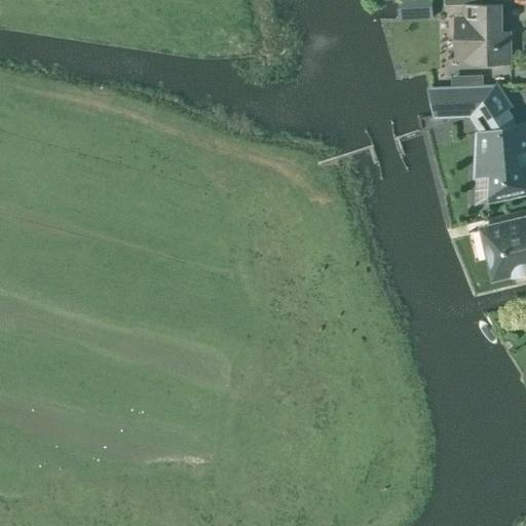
[(397,0),(398,0),(398,19),(420,17),(431,17),(430,0),(397,0)]
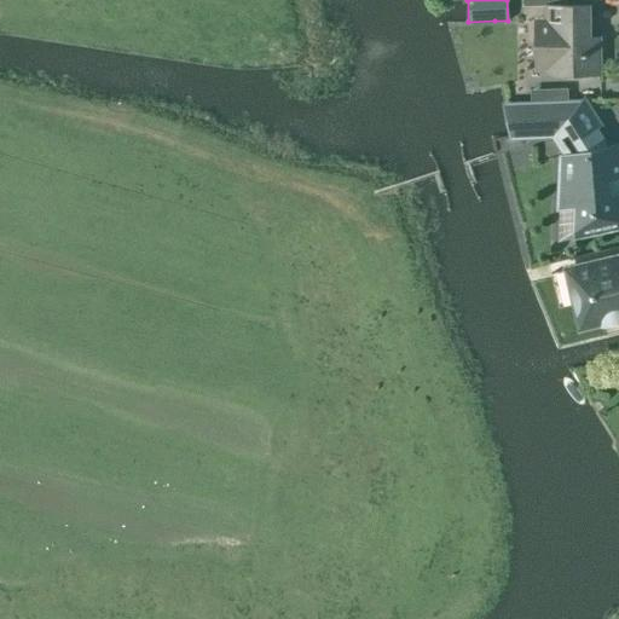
[(589,38),(589,5),(544,5),(544,18),(536,18),(536,70),(544,70),(544,75),(579,74),(579,88),(600,88),(600,38),(589,38)]
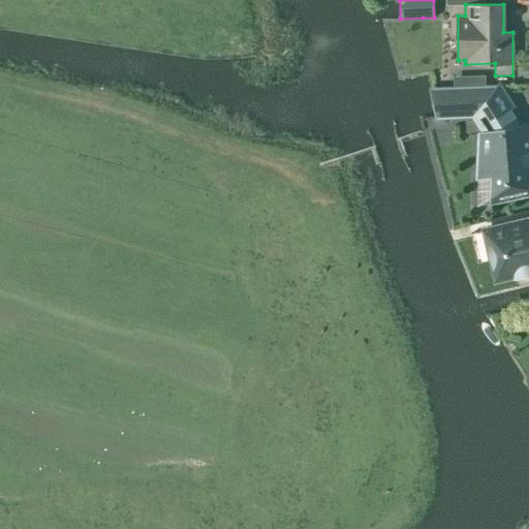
[(509,109),(497,89),(432,91),(437,116),(476,114),(484,125),(509,109)]
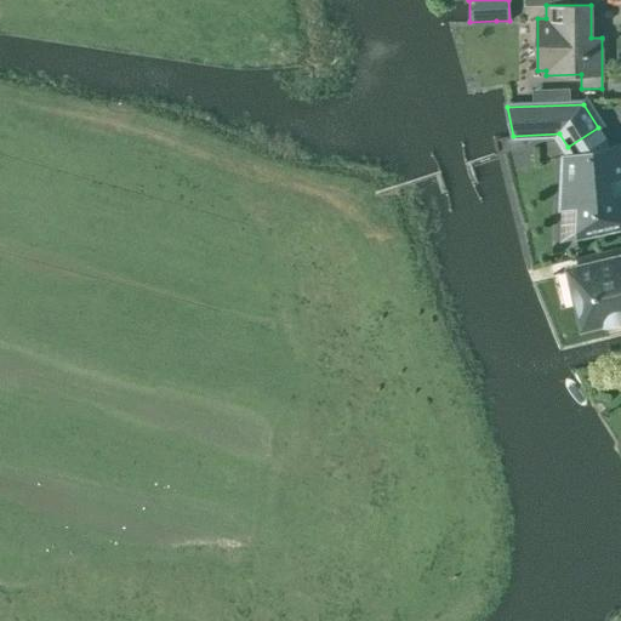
[(620,161),(617,146),(568,157),(565,206),(579,204),(577,235),(620,224),(620,161)]
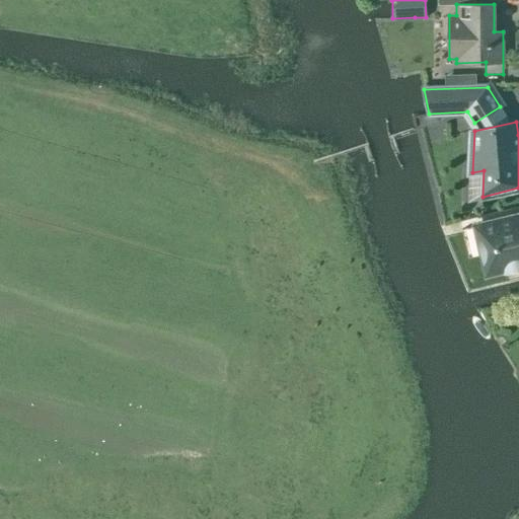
[(518,215),(471,227),(472,229),(471,229),(483,273),(484,275),(518,266),(518,215)]
